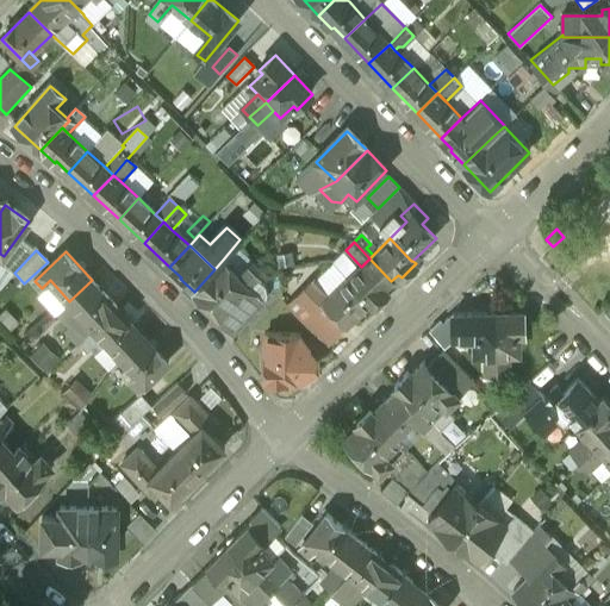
[(361,267),(348,279),(371,301),(369,303),(373,306),(387,291),(384,288),(391,281),(369,258),(361,267)]
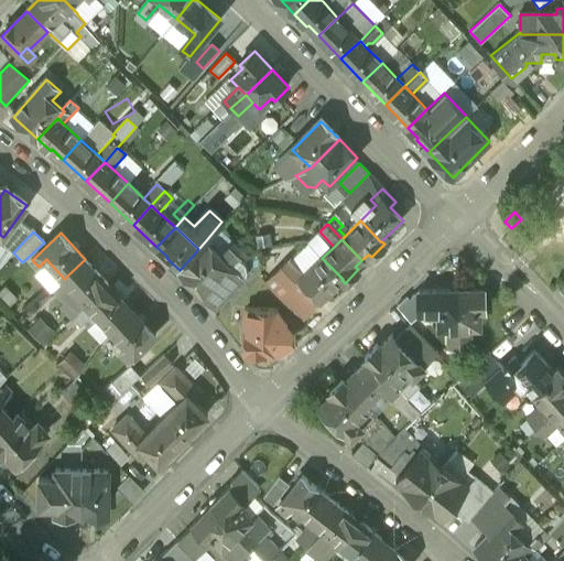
[(206,240),(198,249),(180,270),(204,292),(210,287),(216,291),(243,261),(228,247),(221,255),(206,240)]
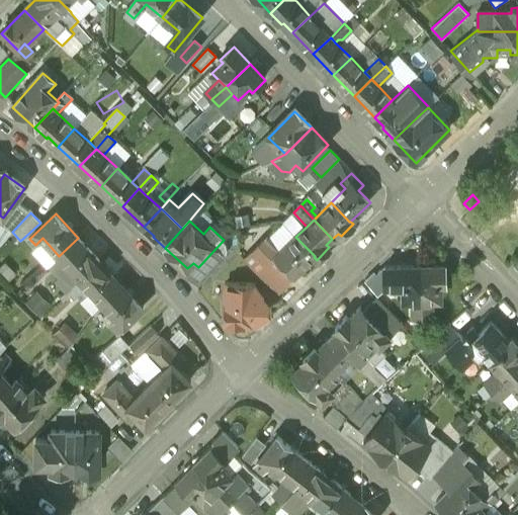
[(279,251),(267,239),(253,252),(259,258),(266,266),(271,261),(278,268),(278,267),(282,263),(294,275),(314,257),(315,256),(295,237),(279,251)]
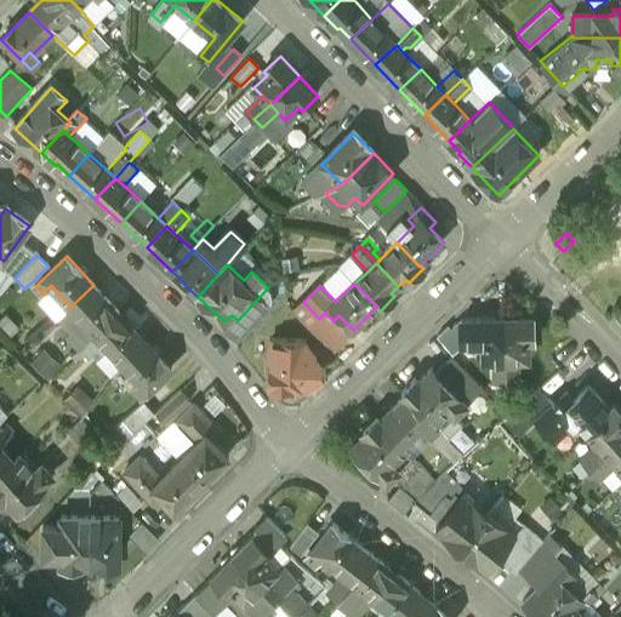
[(93,285),(70,307),(96,335),(119,313),(93,285)]
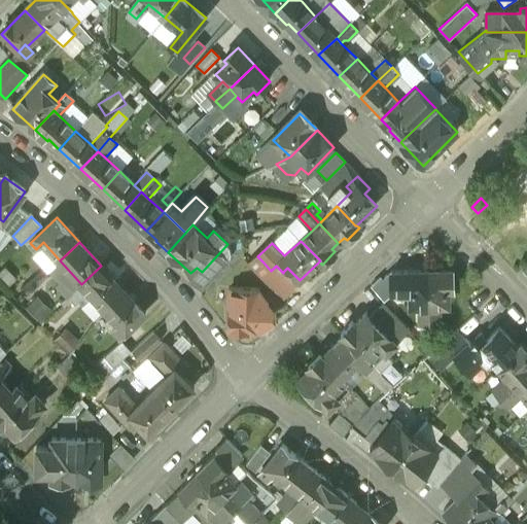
[(202,272),(199,275),(212,287),(233,267),(224,259),(229,254),(230,251),(229,245),(227,244),(202,272)]
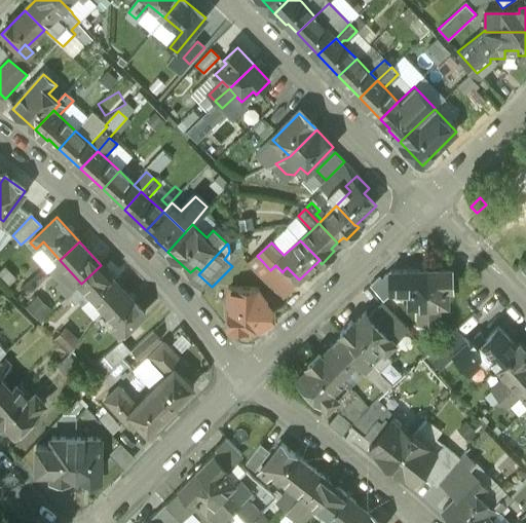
[(270,270),(263,262),(254,270),(280,297),(294,284),(283,271),(283,272),(275,265),(270,270)]
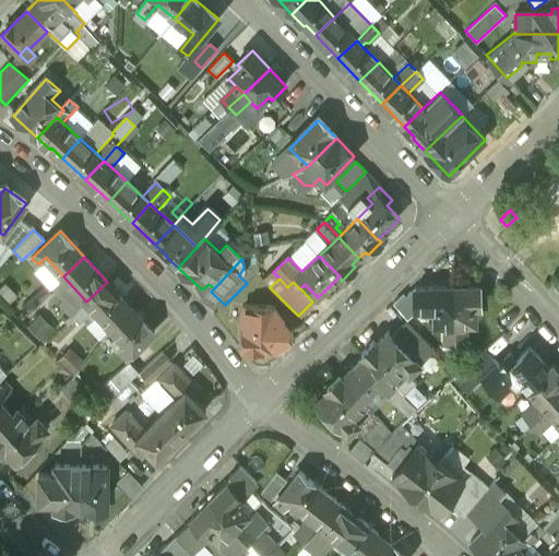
[(107,282),(86,302),(97,314),(109,327),(131,307),(107,282)]
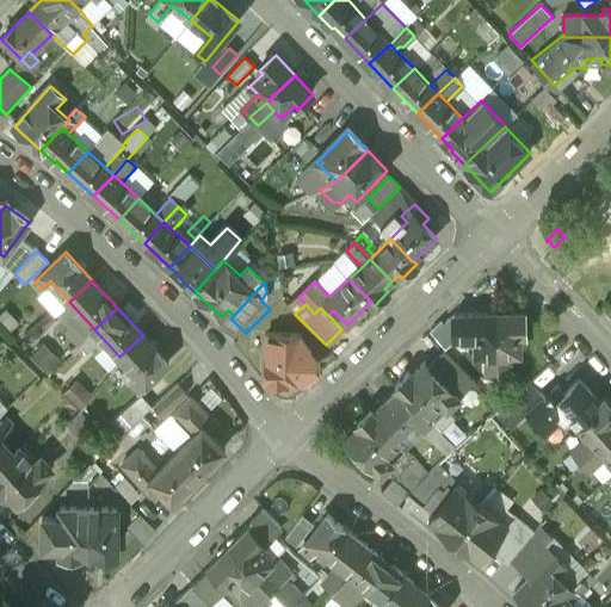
[(16,323),(2,309),(0,311),(0,320),(8,329),(16,323)]
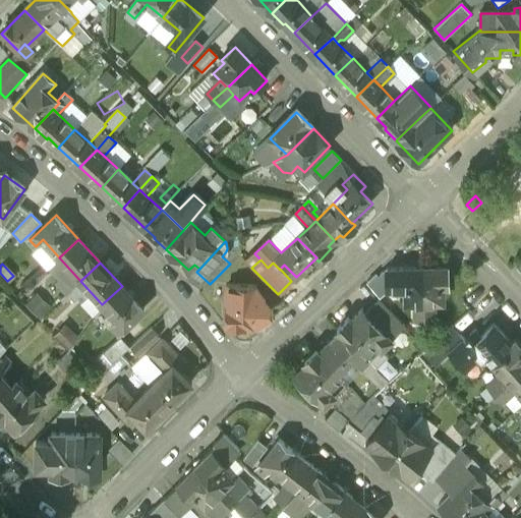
[(447,287),(447,268),(423,269),(424,302),(433,302),(443,302),(443,287),(447,287)]
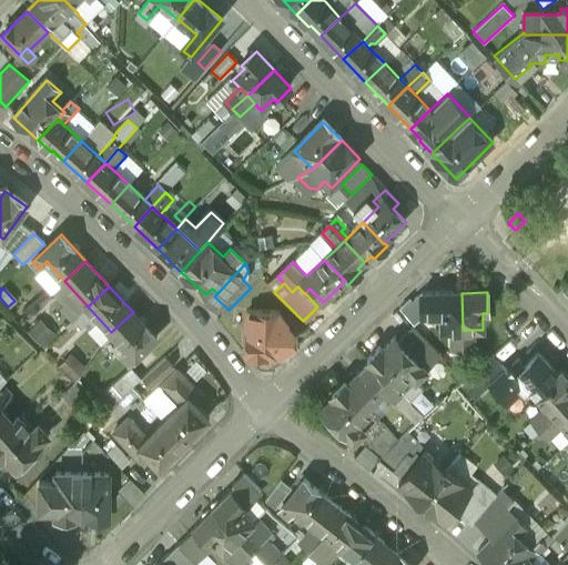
[(463,330),(462,293),(436,293),(422,294),(422,314),(442,314),(442,330),(452,330),(463,330)]
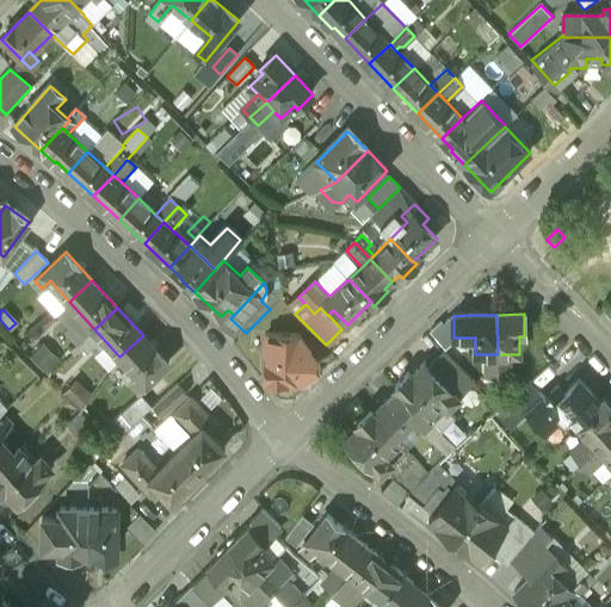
[(94,329),(86,336),(87,338),(72,351),(75,354),(82,348),(87,353),(94,346),(99,350),(106,342),(94,329)]
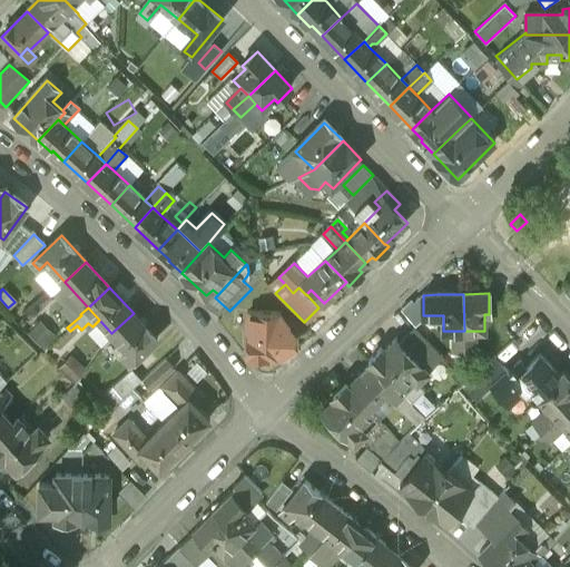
[(134,313),(111,333),(128,351),(123,358),(128,364),(157,339),(134,313)]
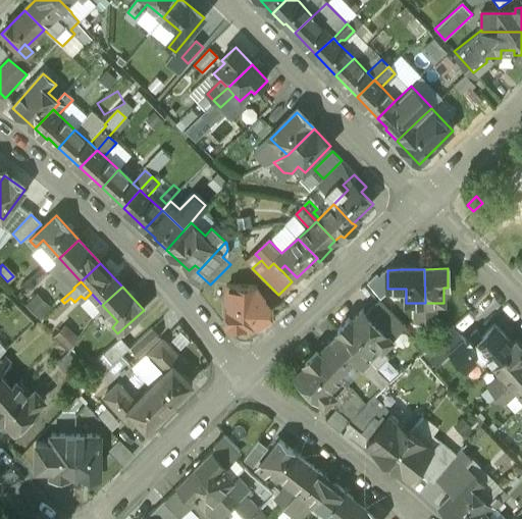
[(256,288),(225,288),(225,324),(242,325),(242,329),(250,329),(250,325),(258,325),(271,312),(272,306),(262,296),(262,294),(256,288)]
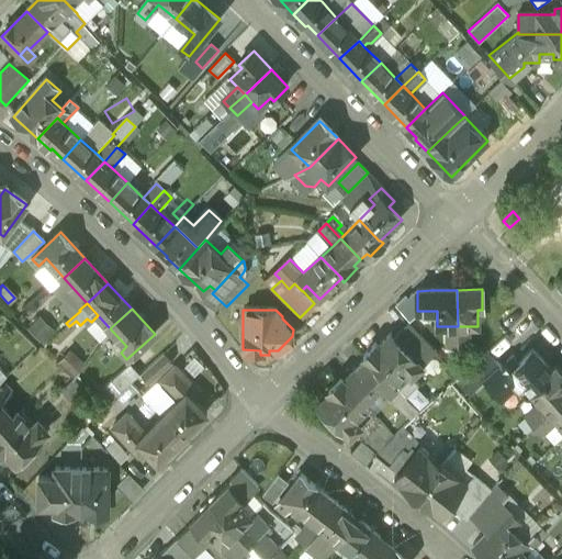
[(425,342),(408,325),(400,333),(416,350),(425,342)]
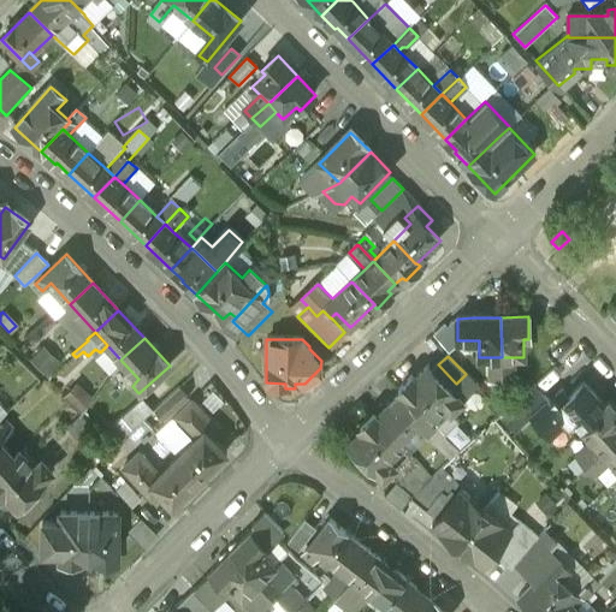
[(502,357),(490,357),(490,380),(502,379),(502,357)]
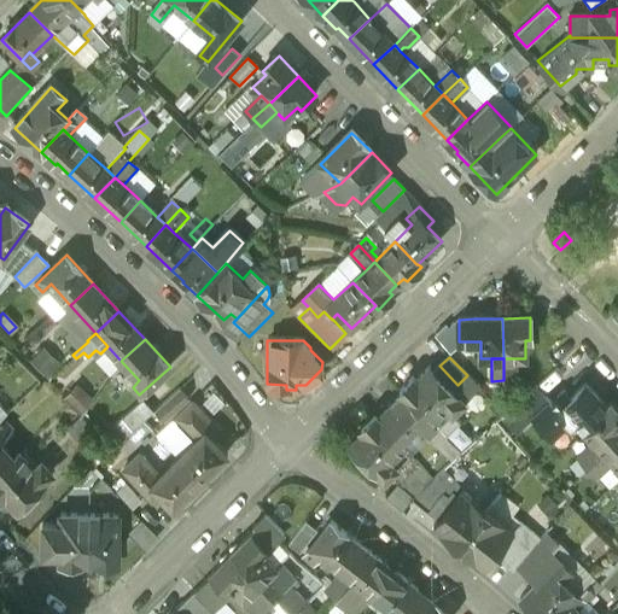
[(516,380),(514,358),(503,358),(503,380),(516,380)]
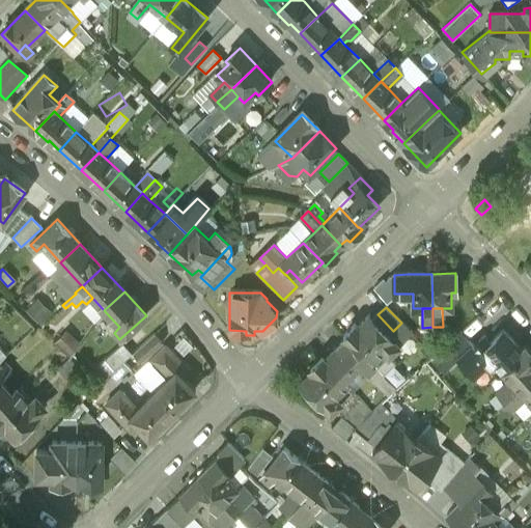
[(369,316),(357,328),(355,326),(343,337),(345,339),(346,338),(369,363),(383,350),(389,356),(398,346),(369,316)]
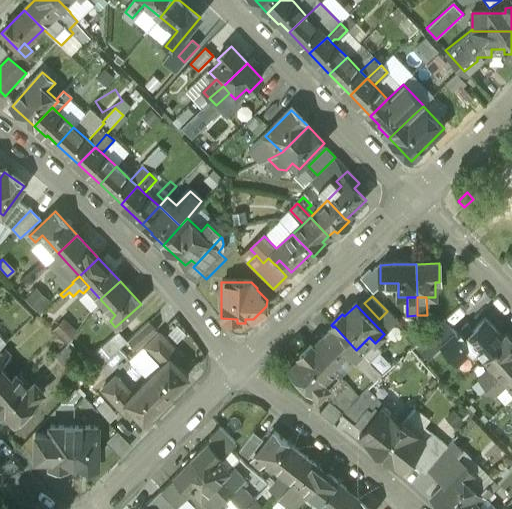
[(434,315),(419,329),(426,337),(441,323),(434,315)]
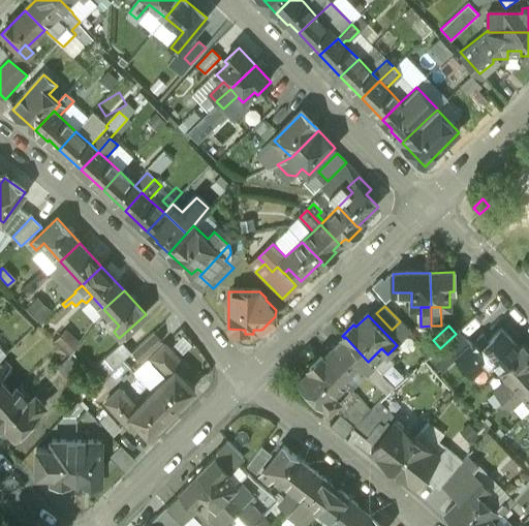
[(500,330),(488,342),(483,337),(469,349),(480,361),(487,356),(500,369),(520,350),(519,349),(500,330)]
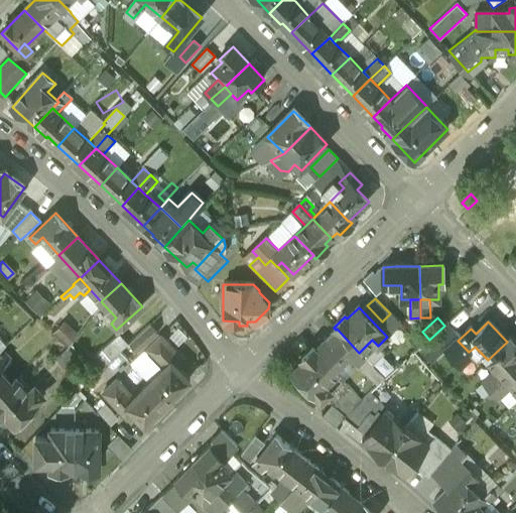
[(150,326),(129,344),(137,353),(158,335),(150,326)]
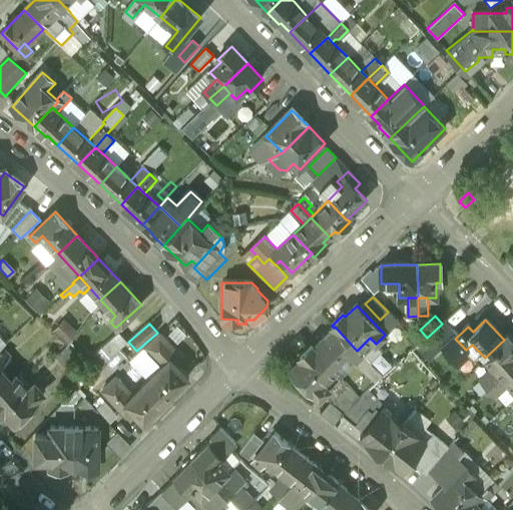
[(443,325),(427,339),(434,346),(449,332),(443,325)]
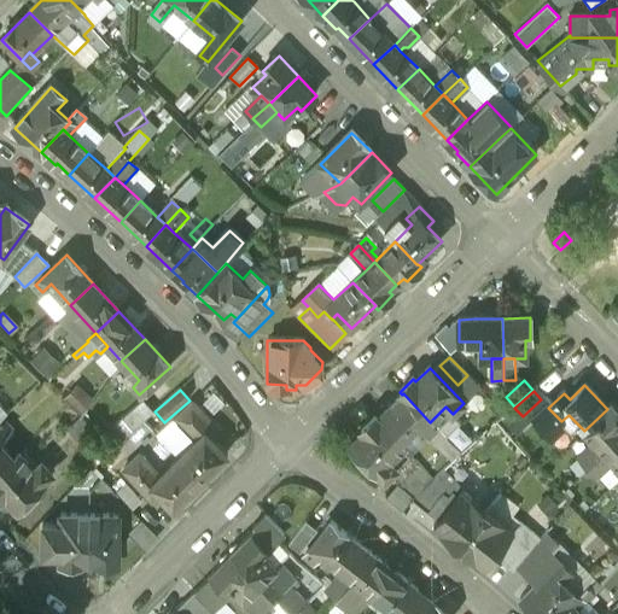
[(377,419),(375,420),(398,443),(400,442),(419,422),(421,425),(421,430),(427,437),(437,428),(430,422),(403,393),(402,395),(377,419)]
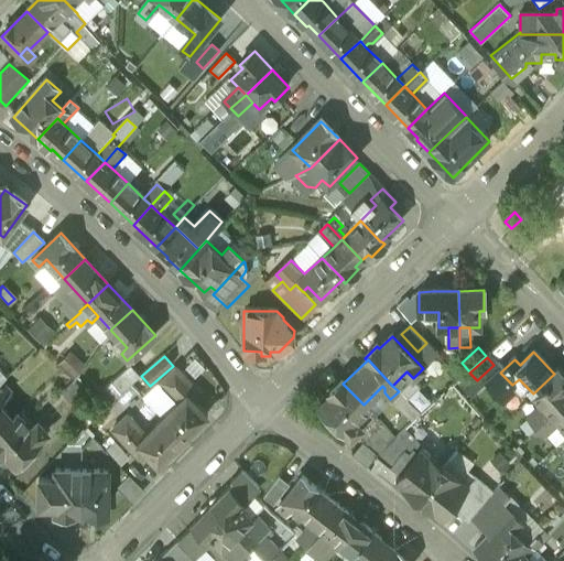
[(141,376),(130,365),(101,391),(110,402),(141,376)]
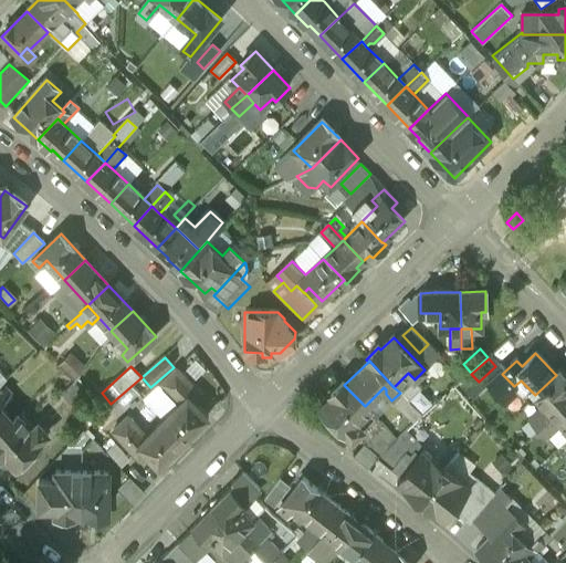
[(198,392),(176,369),(161,384),(180,403),(163,419),(182,440),(208,417),(190,399),(198,392)]
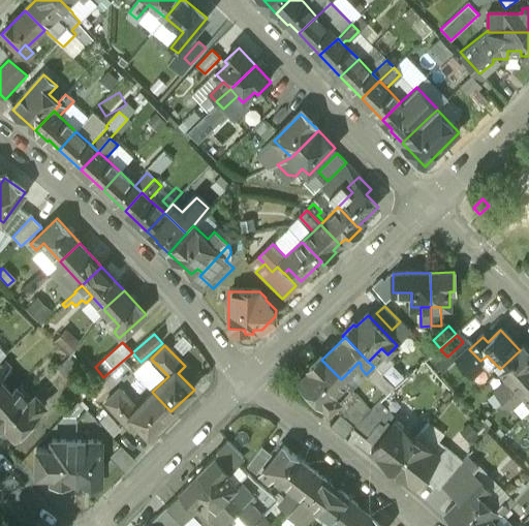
[(520,350),(500,369),(510,380),(518,388),(528,376),(528,353),(522,346),(519,349),(520,350)]
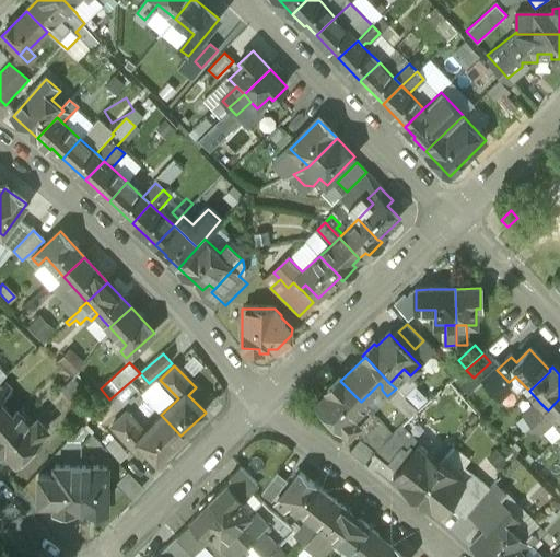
[(361,402),(340,381),(341,380),(339,376),(327,389),(329,392),(317,404),(348,436),(358,426),(352,419),(365,405),(362,401),(361,402)]
